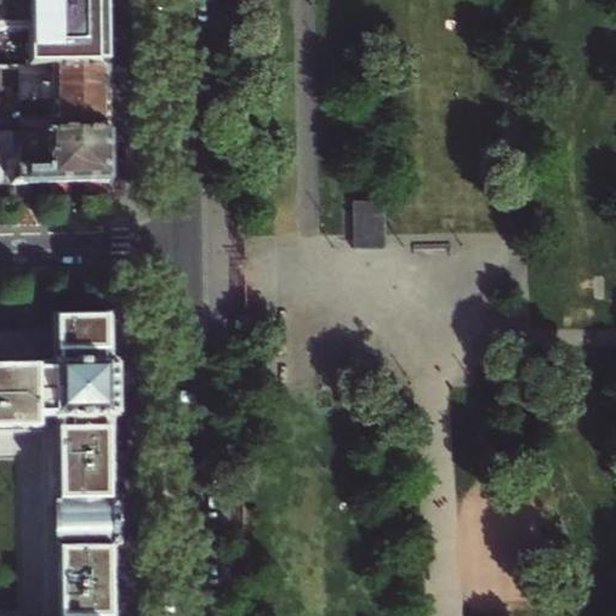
[(0,0),(0,62),(1,63),(18,63),(109,62),(109,52),(109,32),(108,11),(108,0),(0,0)]
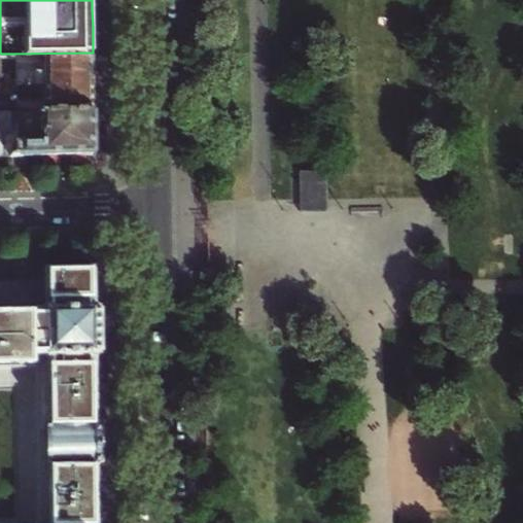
[(15,83),(94,82),(93,69),(93,53),(15,54),(16,68),(10,68),(10,79),(15,79),(15,83)]
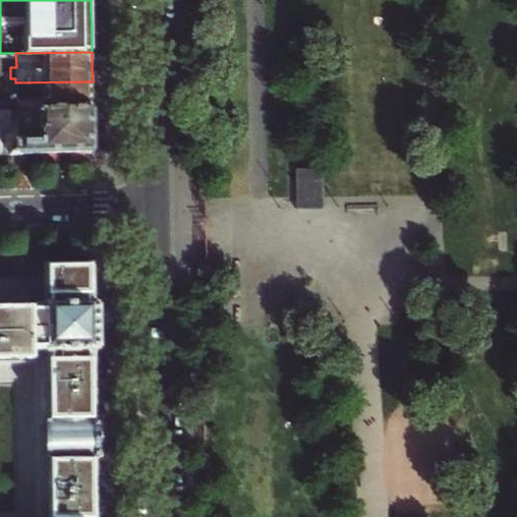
[(16,110),(93,109),(93,99),(93,81),(15,82),(16,110)]
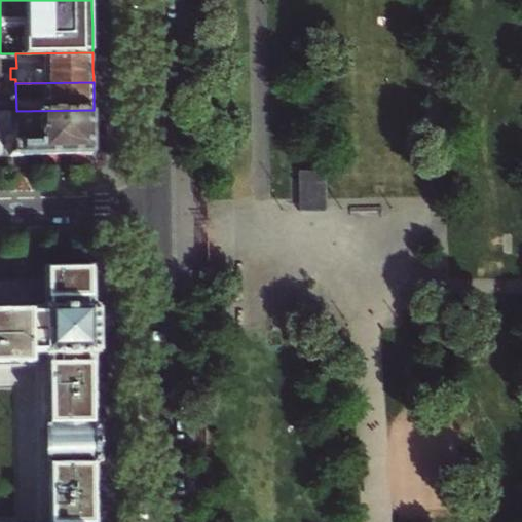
[(94,110),(16,111),(0,111),(0,153),(32,153),(95,152),(95,135),(94,110)]
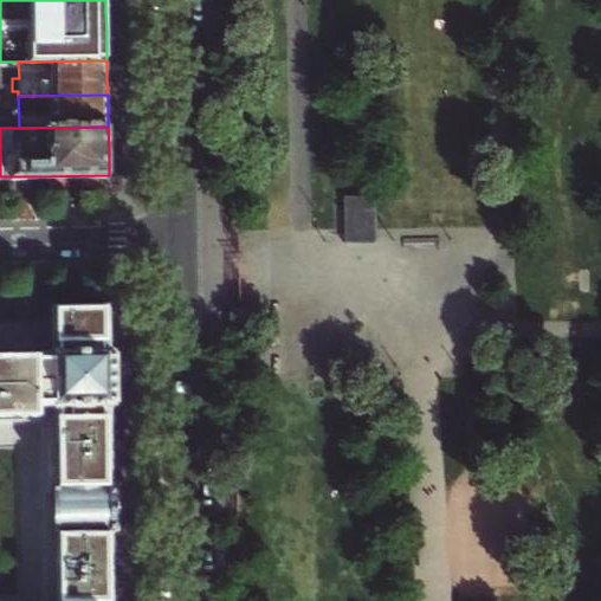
[(379,192),(348,192),(348,239),(379,238),(379,192)]
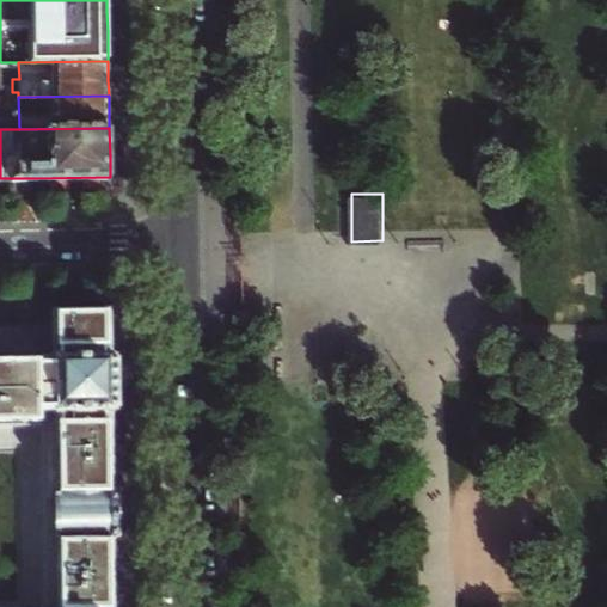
[(116,606),(116,538),(120,538),(120,533),(122,533),(122,527),(118,527),(118,512),(118,496),(121,496),(121,490),(118,490),(118,486),(115,486),(114,412),(117,412),(117,409),(118,409),(118,403),(117,403),(117,367),(118,367),(118,360),(116,360),(116,357),(114,357),(112,307),(37,310),(38,355),(0,355),(0,421),(41,422),(46,606),(116,606)]
